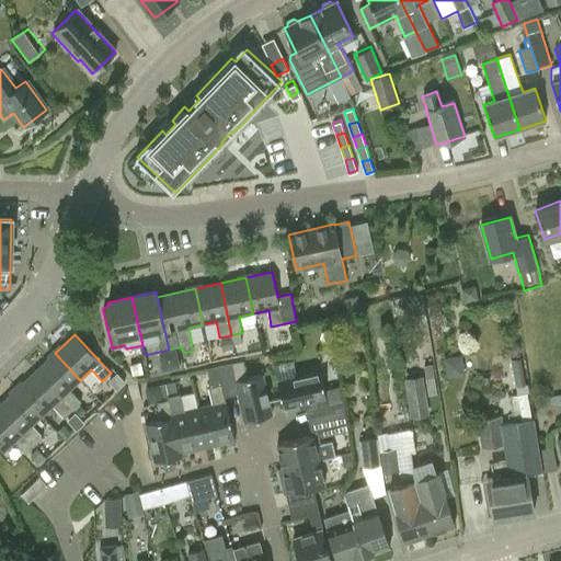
[(70,389),(80,380),(55,353),(36,370),(72,410),(81,401),(70,389)]
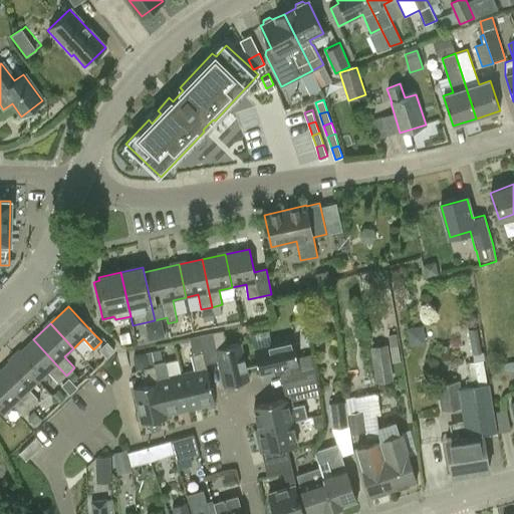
[(199,336),(202,352),(205,364),(217,361),(223,387),(249,380),(240,343),(226,346),(223,331),(199,336)]
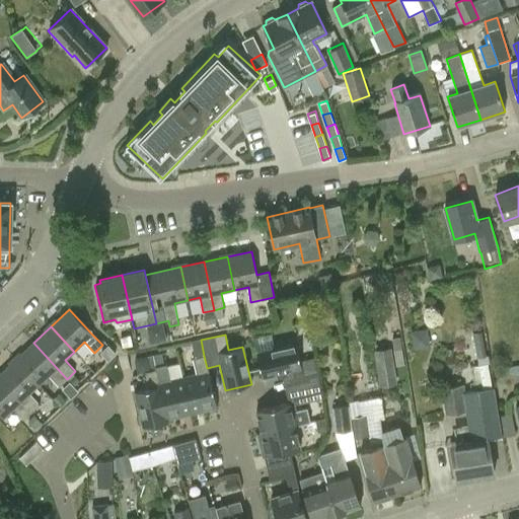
[(39,385),(50,375),(66,392),(73,385),(67,379),(33,343),(15,360),(39,385)]
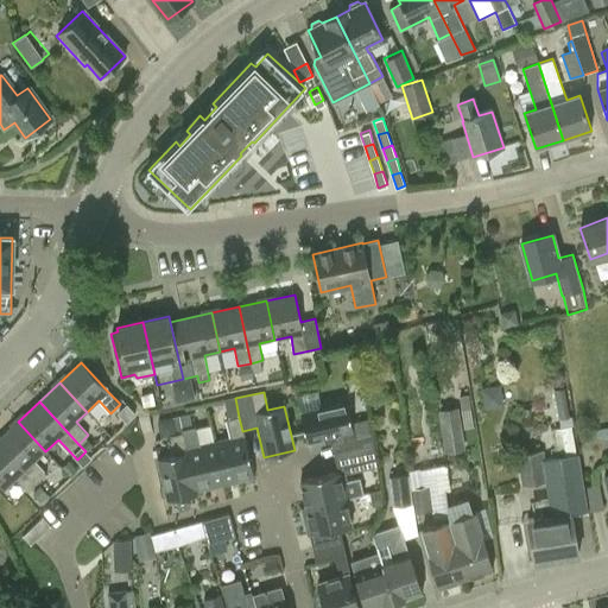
[(352,423),(346,403),(301,413),(308,443),(343,435),(344,441),(372,434),(368,418),(352,423)]
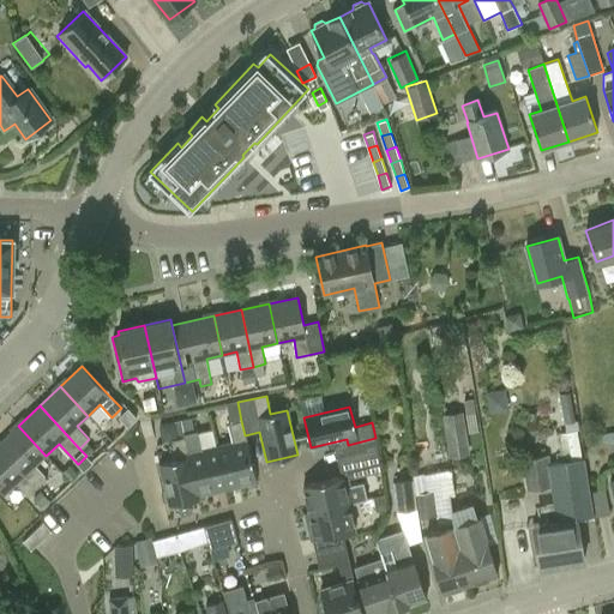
[(128,409),(119,417),(127,426),(136,417),(128,409)]
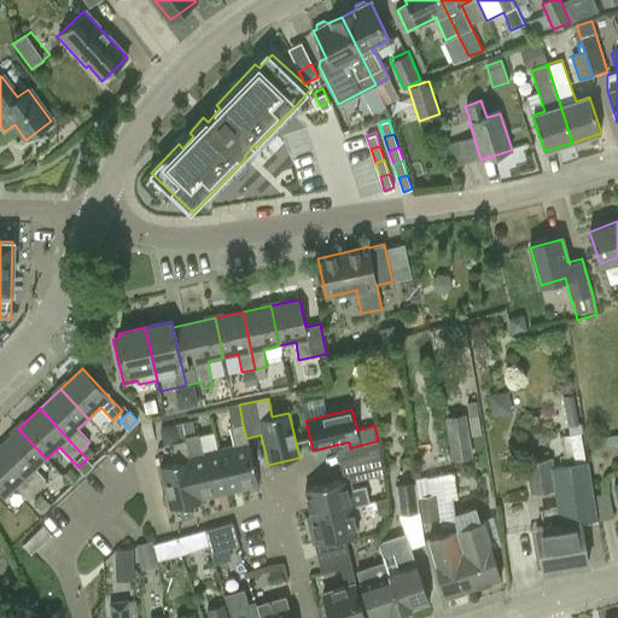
[(452,460),(472,456),(466,414),(445,418),(452,460)]
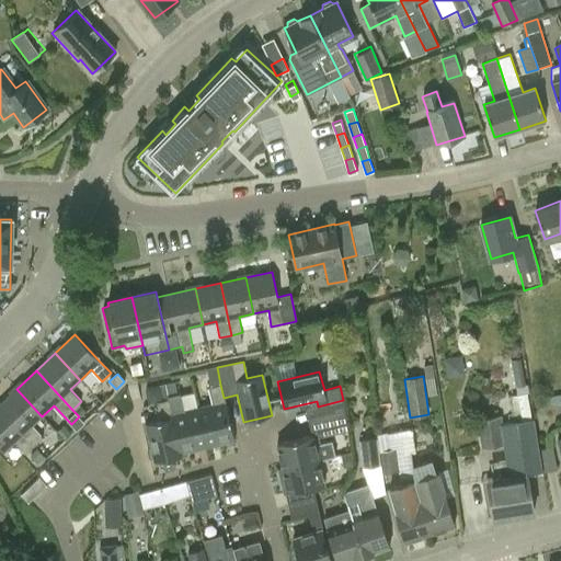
[(235,441),(224,398),(220,385),(208,388),(212,404),(197,409),(206,447),(235,441)]
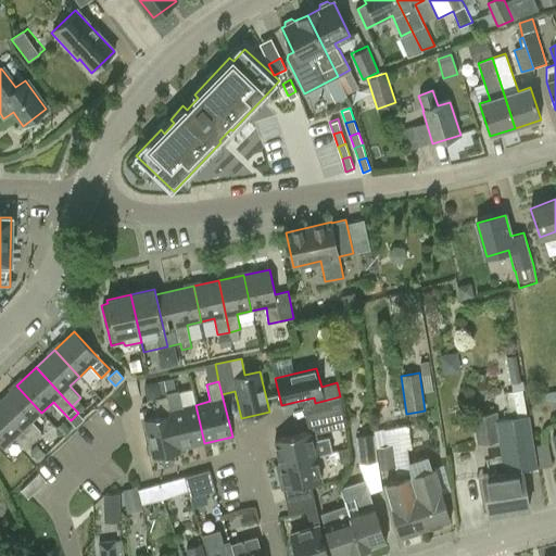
[(32,422),(41,413),(16,386),(0,401),(0,406),(34,442),(42,433),(32,422)]
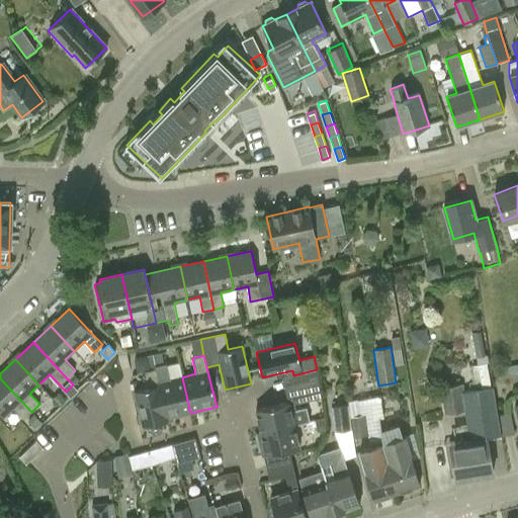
[(179,363),(166,366),(166,364),(154,367),(155,369),(167,419),(190,413),(182,377),(179,363)]
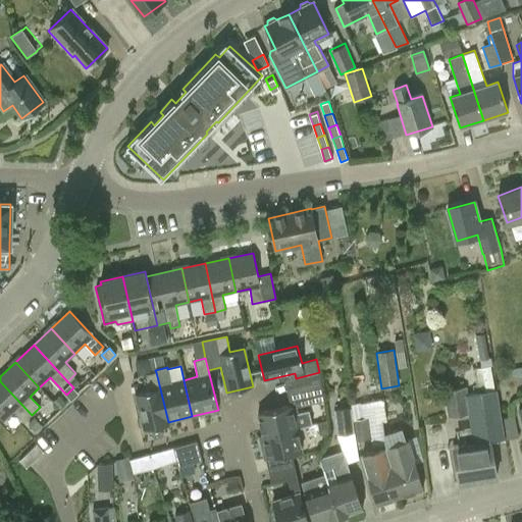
[(497,477),(490,444),(505,441),(497,389),(494,389),(490,366),(473,369),(477,390),(467,393),(466,386),(444,390),(447,417),(468,413),(470,428),(455,430),(458,446),(454,447),(460,483),(497,477)]
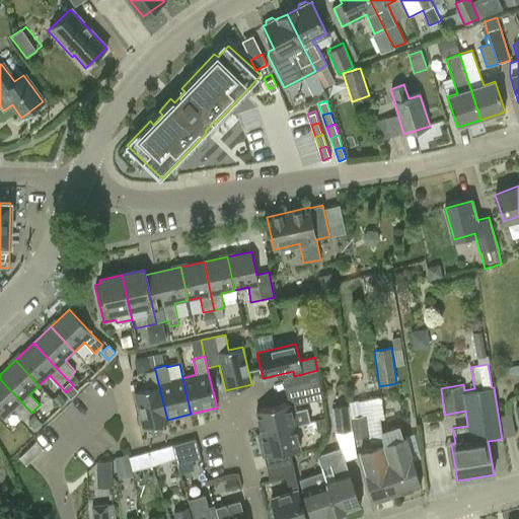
[(518,376),(518,364),(507,367),(509,375),(518,373),(518,376)]
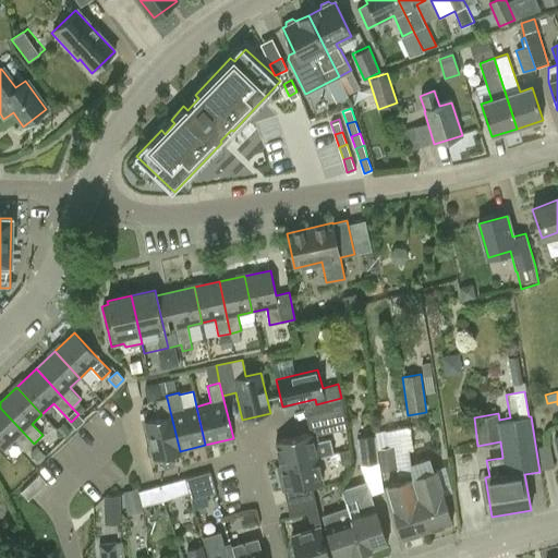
[(181,455),(180,451),(167,398),(155,401),(159,419),(144,422),(154,461),(181,455)]
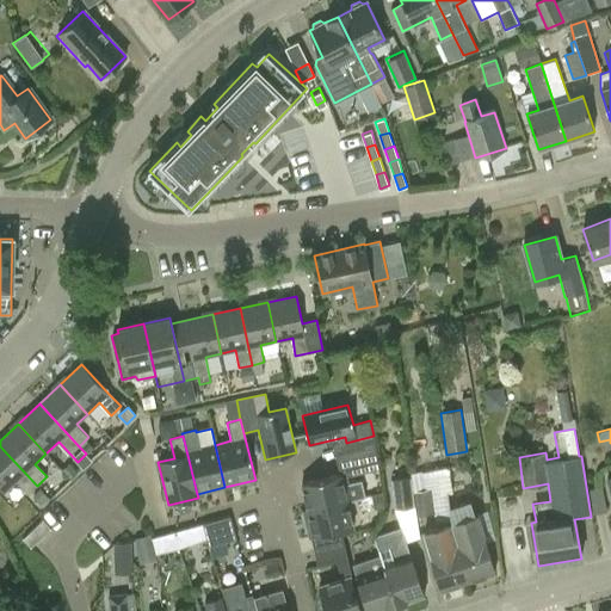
[(29,494),(37,486),(0,446),(0,489),(4,493),(16,481),(29,494)]
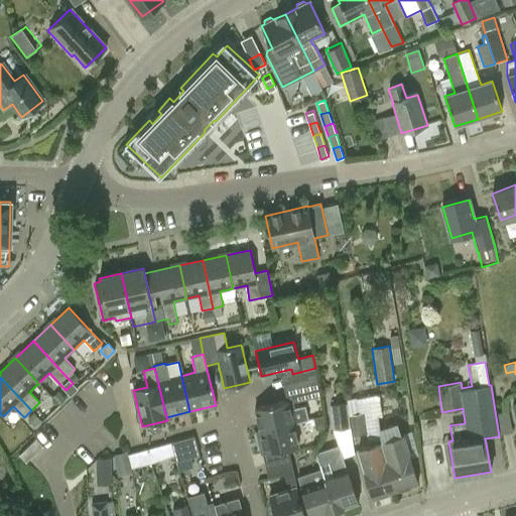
[(293,423),(296,422),(308,420),(305,405),(293,408),(291,400),(254,408),(259,430),(260,430),(292,422),(293,423)]
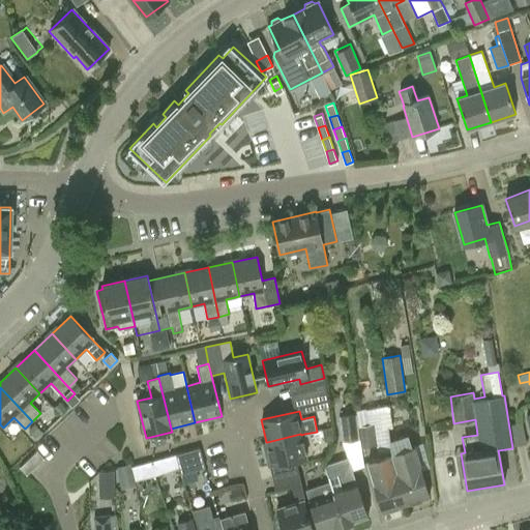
[(339,417),(342,441),(360,438),(358,428),(356,414),(339,417)]
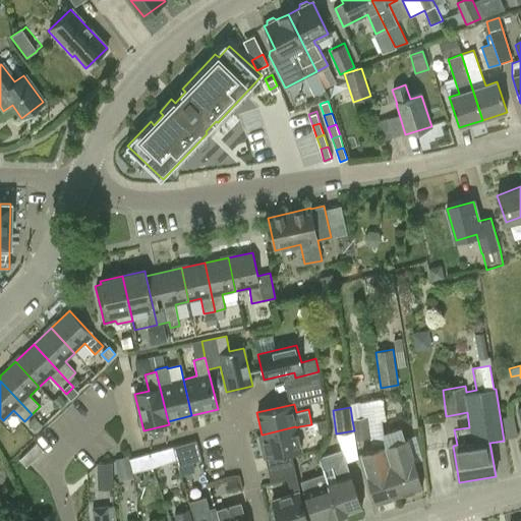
[(366,416),(353,418),(354,419),(356,440),(369,438),(367,417),(366,416)]
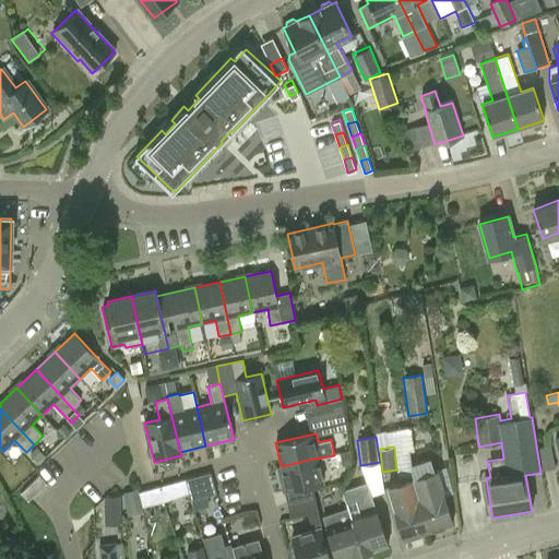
[(352,463),(349,450),(340,452),(343,465),(352,463)]
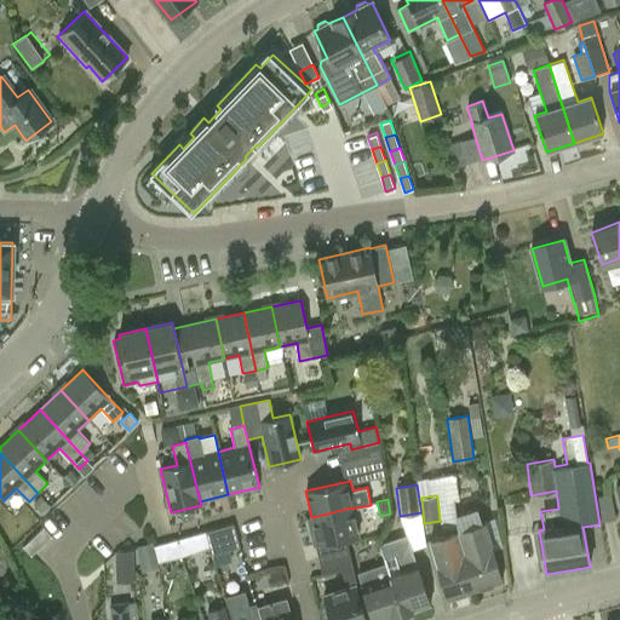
[(359,535),(352,509),(351,507),(313,517),(311,517),(308,517),(314,545),(359,535)]
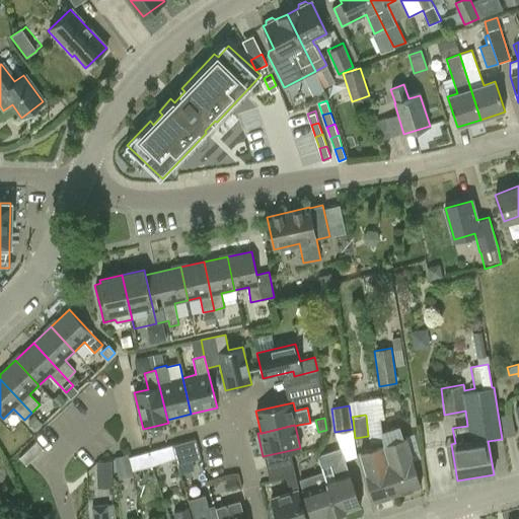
[(406,438),(383,445),(398,494),(422,487),(406,438)]
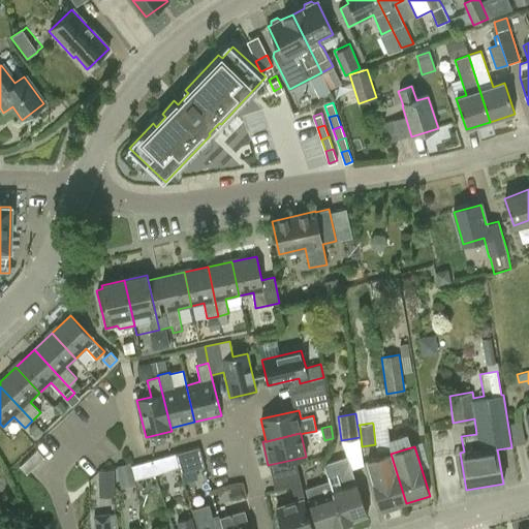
[(198,447),(176,454),(179,466),(181,473),(205,467),(198,447)]
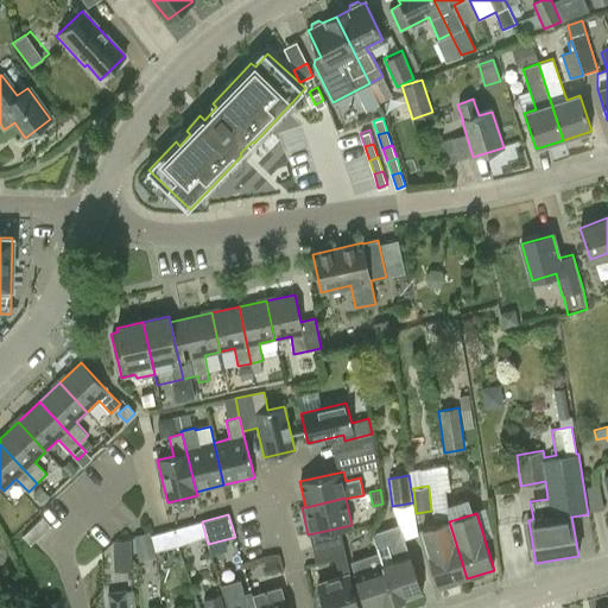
[(30,546),(33,543),(50,526),(43,518),(24,533),(21,537),(30,546)]
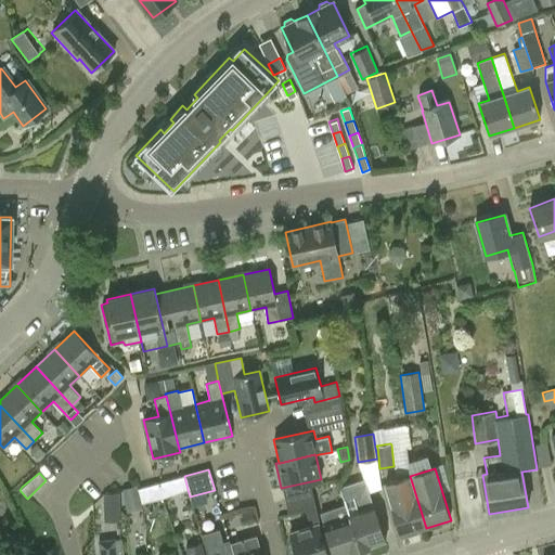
[(184,476),(158,483),(163,498),(188,489),(184,476)]
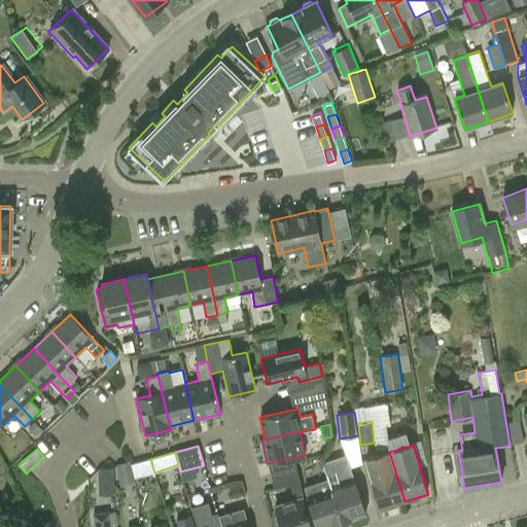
[(376,456),(364,459),(371,481),(379,508),(405,501),(389,452),(376,456)]
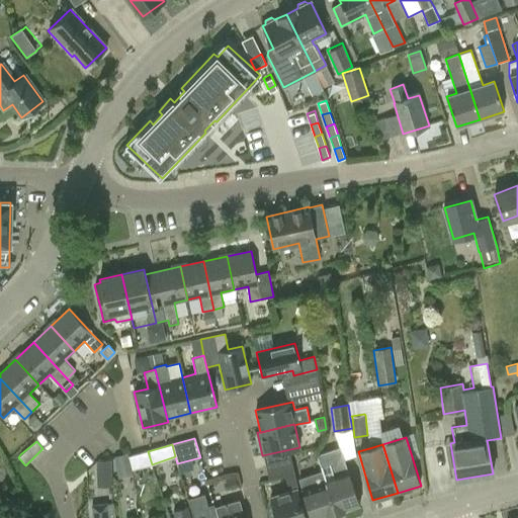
[(339,447),(317,454),(323,470),(337,513),(360,505),(349,475),(345,460),(339,447)]
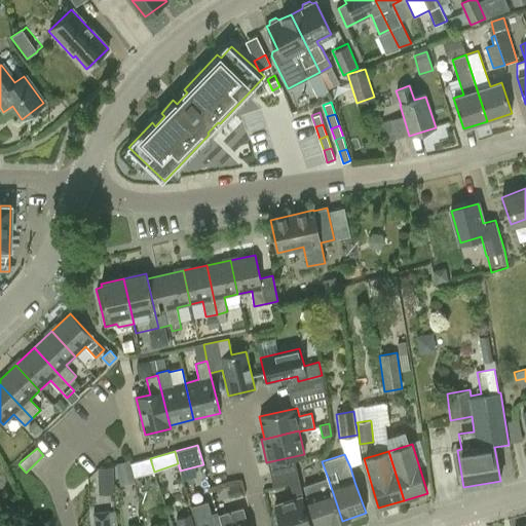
[(156,482),(154,472),(150,458),(130,463),(136,482),(137,487),(156,482)]
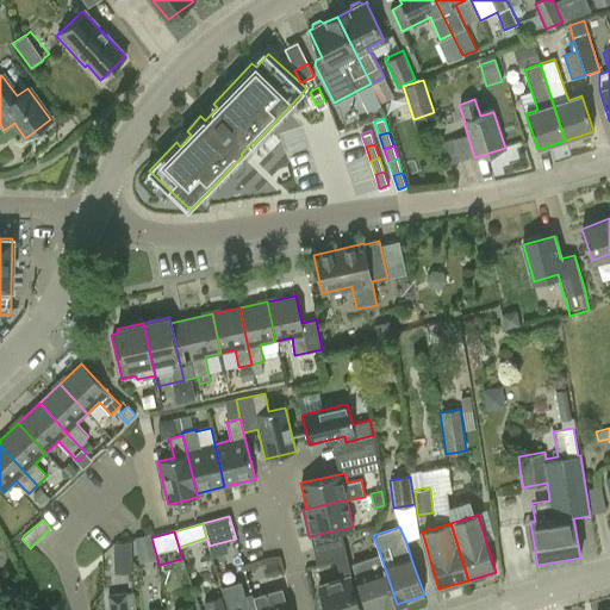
[(312,560),(341,551),(336,534),(306,543),(312,560)]
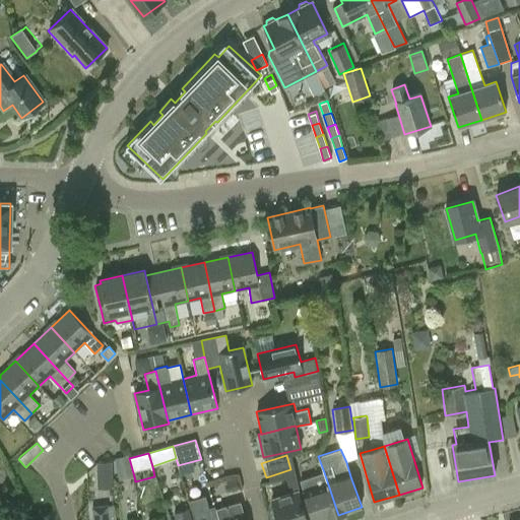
[(109,488),(109,461),(93,461),(92,488),(109,488)]
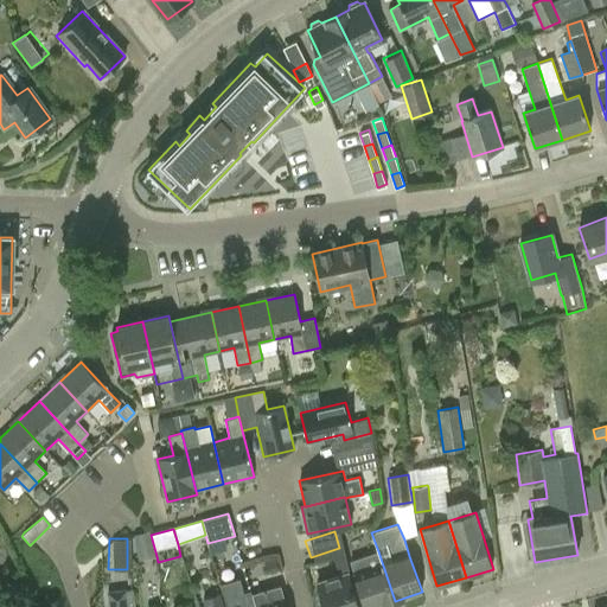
[(350,561),(355,575),(364,606),(377,606),(395,601),(378,551),(350,561)]
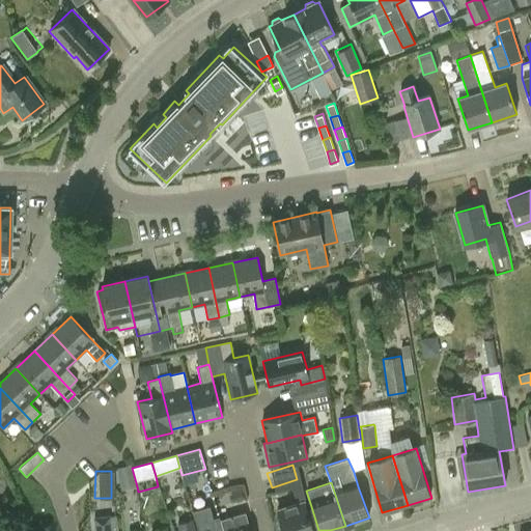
[(302,485),(291,487),(297,503),(277,510),(281,522),(279,523),(281,530),(313,530),(303,502),(305,501),(302,485)]
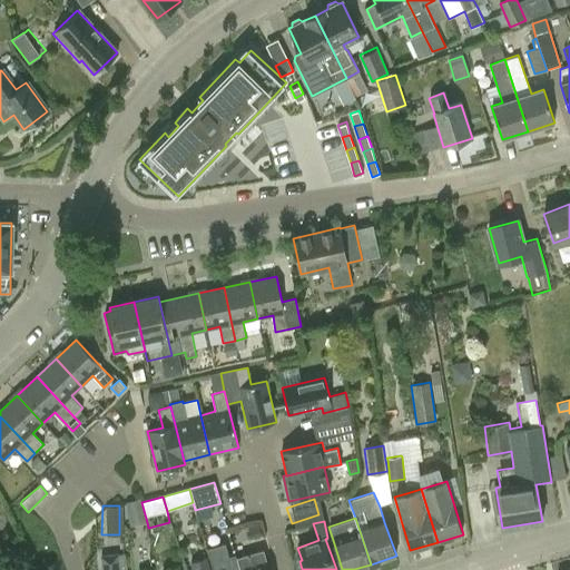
[(225,543),(207,549),(213,569),(239,569),(241,569),(236,558),(235,554),(229,556),(225,543)]
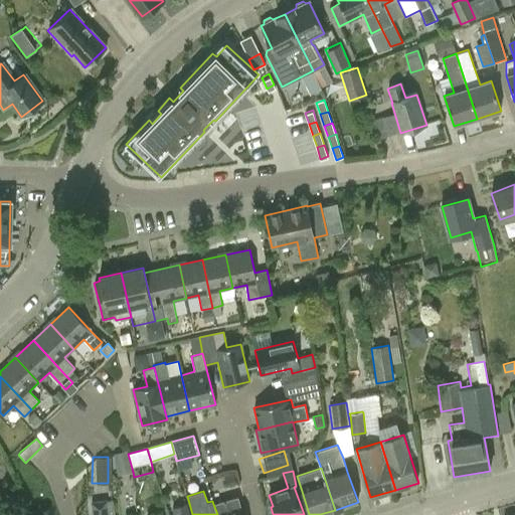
[(213,504),(217,514),(216,514),(240,514),(239,508),(235,497),(213,504)]
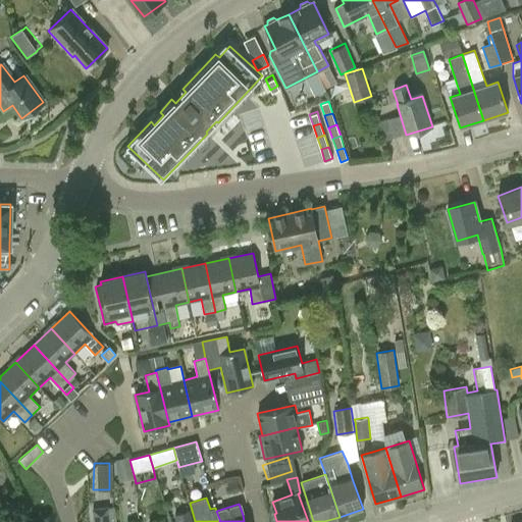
[(92,509),(93,521),(115,521),(114,507),(109,508),(109,506),(92,509)]
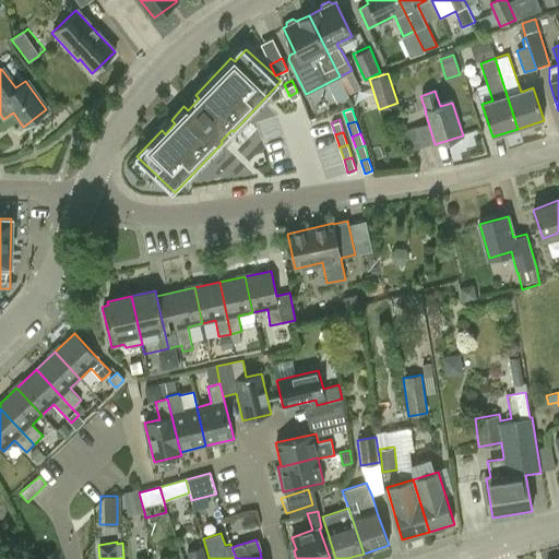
[(205,558),(202,546),(186,551),(188,558),(205,558)]
